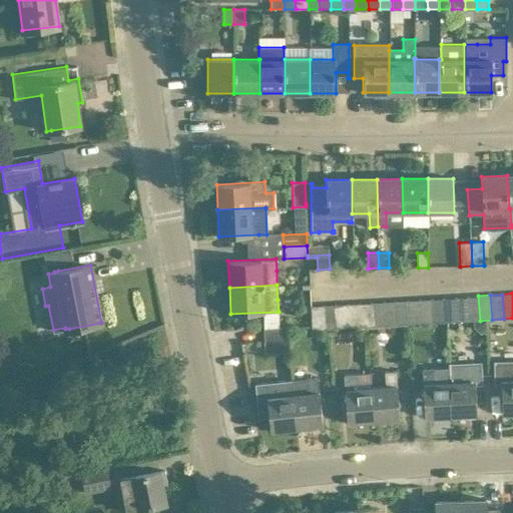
[(480,321),(478,296),(467,297),(468,321),(480,321)]
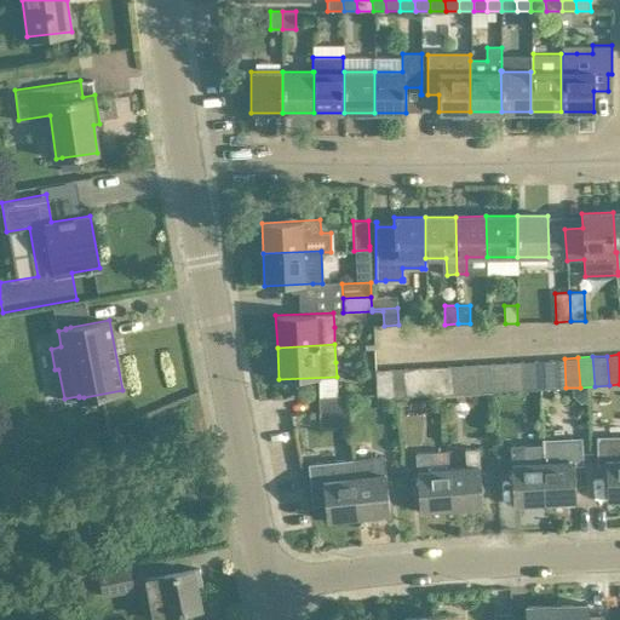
[(566,388),(564,359),(550,360),(551,389),(566,388)]
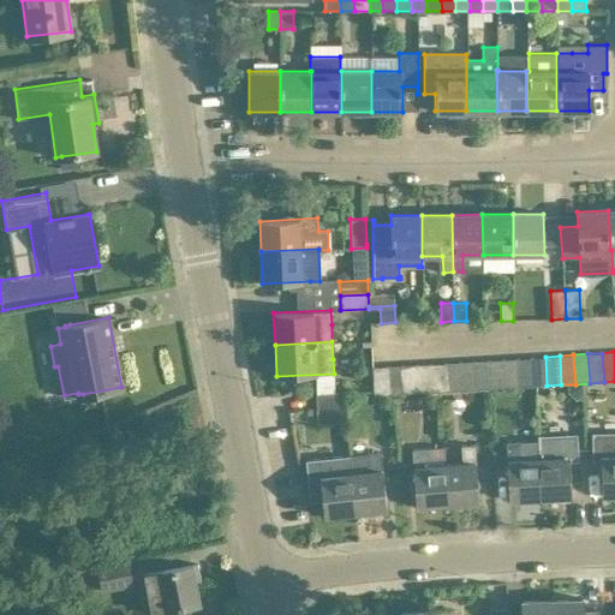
[(532,387),(531,357),(517,358),(518,387),(532,387)]
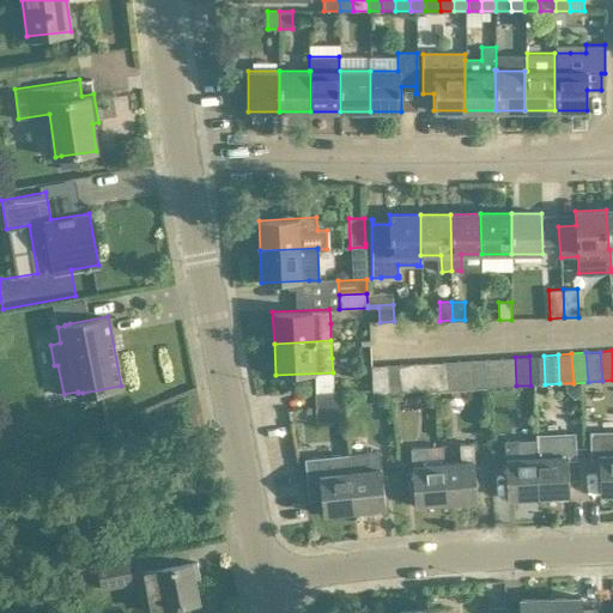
[(545,384),(544,356),(529,356),(530,386),(545,384)]
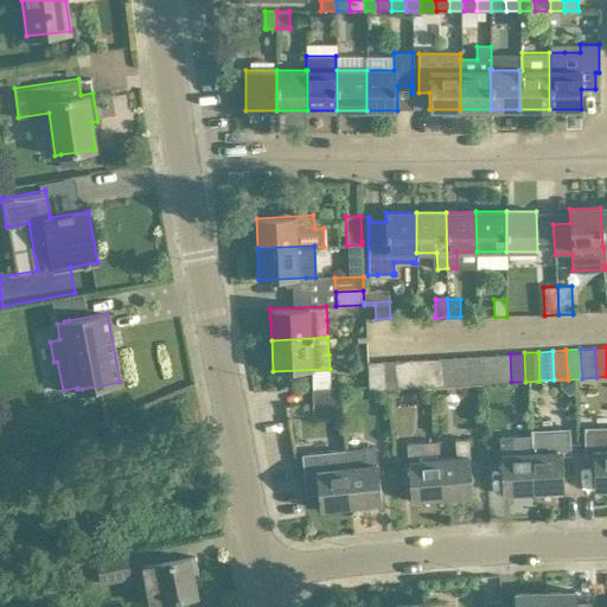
[(511,382),(510,353),(494,355),(497,383),(511,382)]
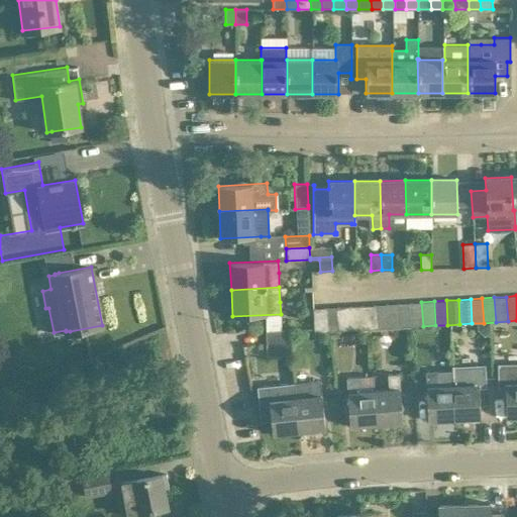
[(423,326),(421,302),(409,303),(411,327),(423,326)]
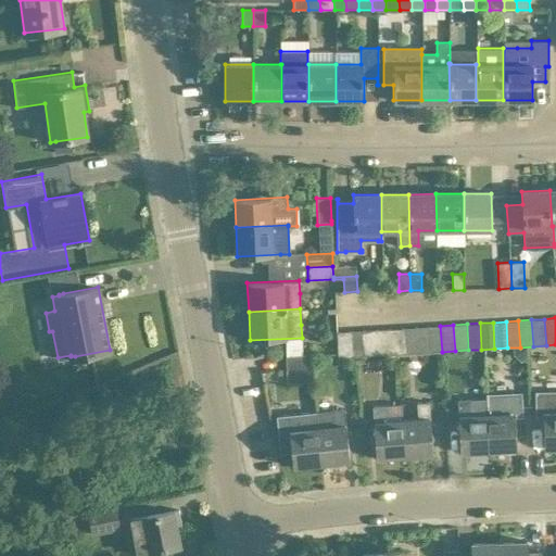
[(429,353),(427,326),(414,327),(416,353),(429,353)]
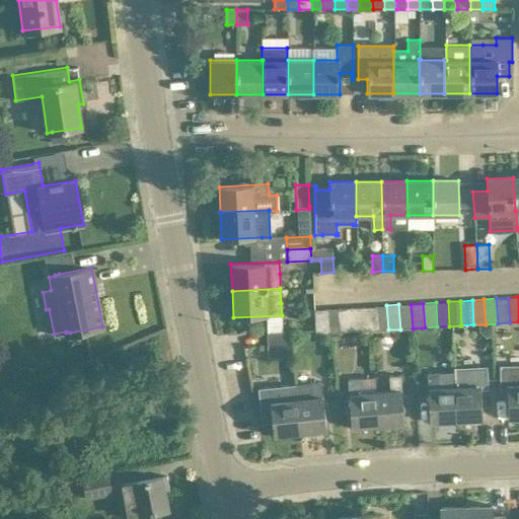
[(413,328),(411,304),(398,304),(400,329),(413,328)]
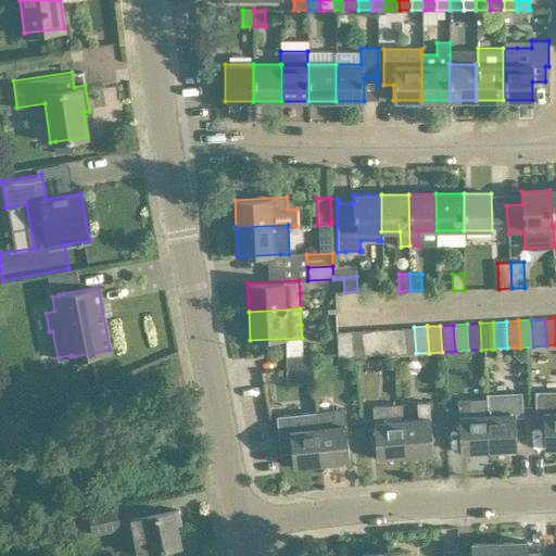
[(416,353),(414,327),(402,328),(404,354),(416,353)]
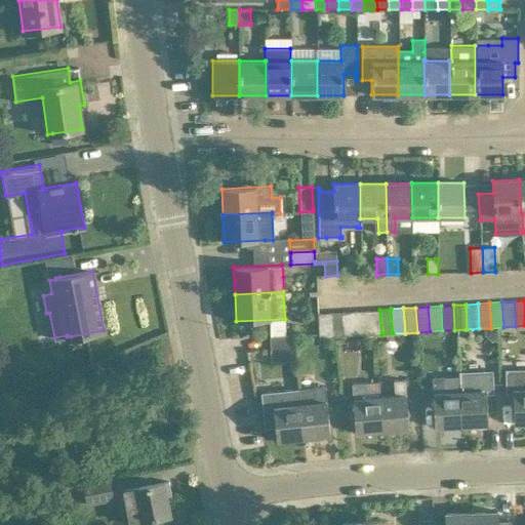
[(369,335),(367,310),(356,311),(357,336),(369,335)]
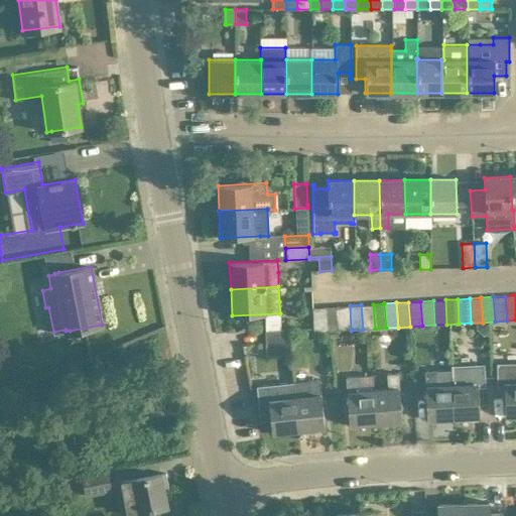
[(375,329),(373,304),(361,304),(363,330),(375,329)]
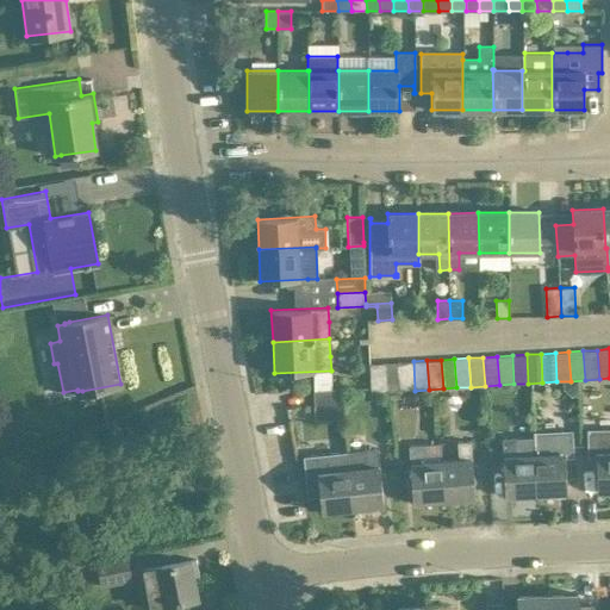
[(415,391),(414,361),(398,362),(399,391),(415,391)]
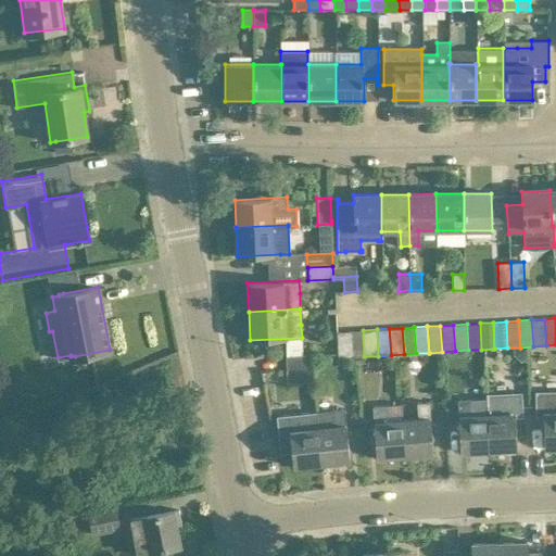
[(364,356),(363,330),(350,331),(351,357),(364,356)]
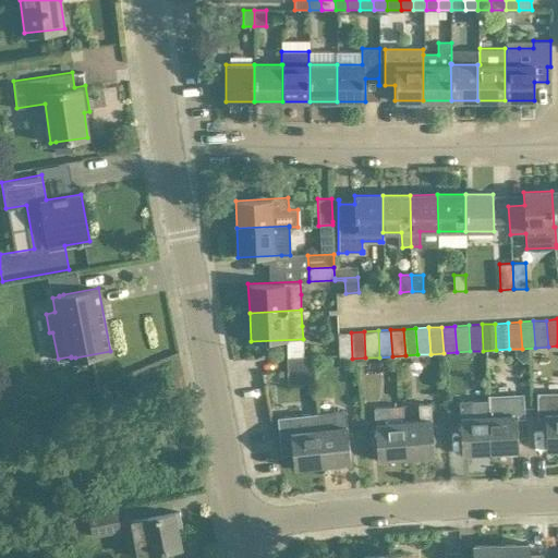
[(352,359),(351,332),(337,332),(338,360),(352,359)]
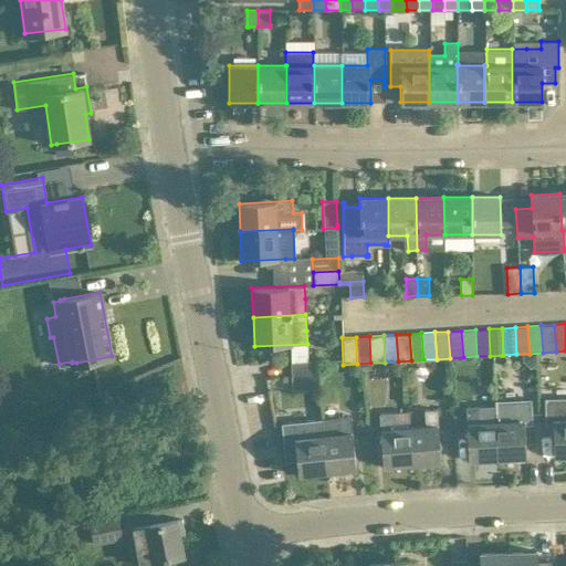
[(291,362),(291,375),(317,375),(316,360),(291,362)]
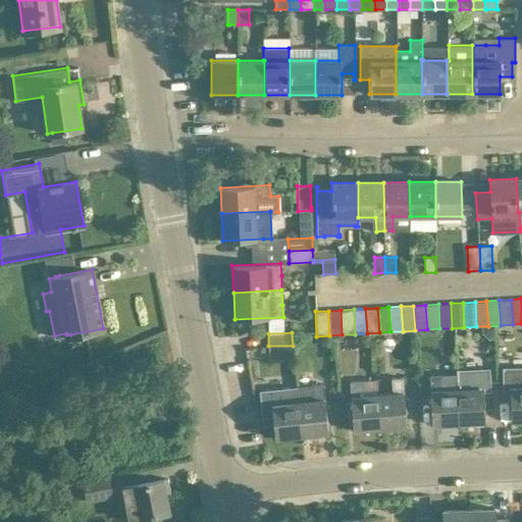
[(294,358),(293,346),(268,346),(269,359),(294,358)]
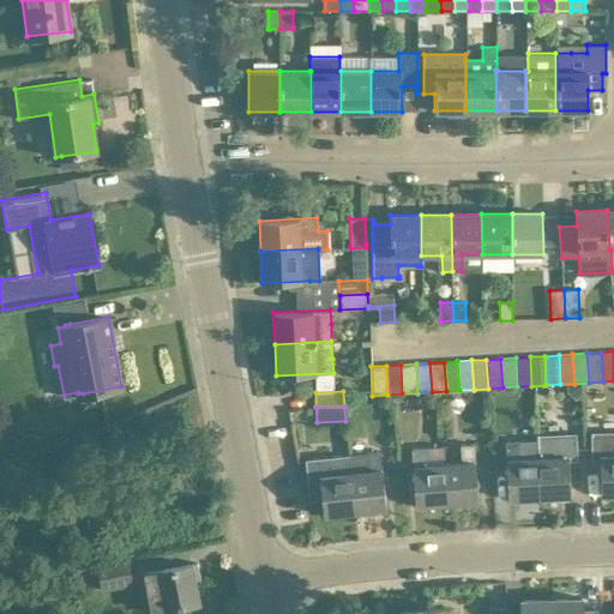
[(599,459),(600,494),(613,493),(613,431),(590,432),(590,459),(593,459),(599,459)]
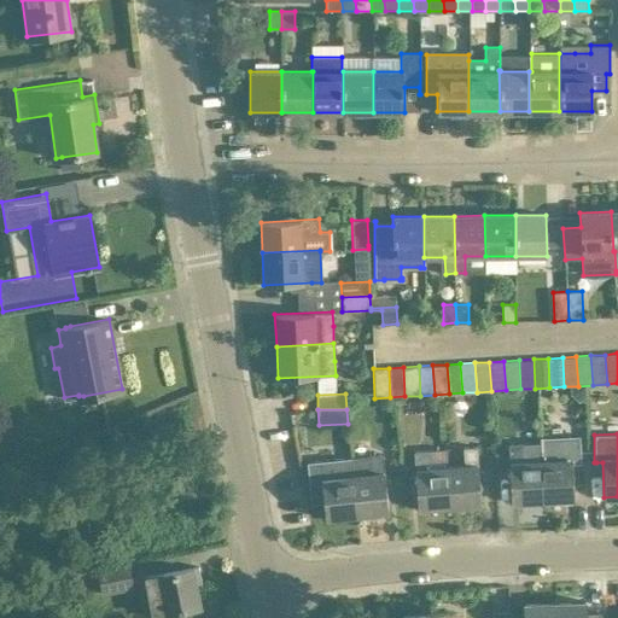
[(581,464),(579,436),(540,437),(541,443),(541,461),(540,461),(542,501),(575,499),(573,464),(581,464)]
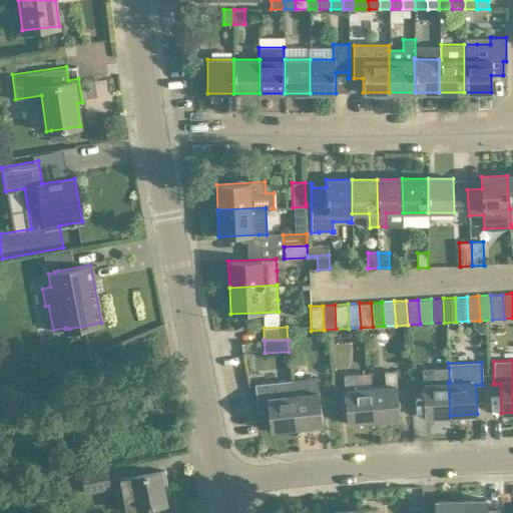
[(450,416),(448,383),(449,383),(449,368),(421,369),(424,417),(450,416)]
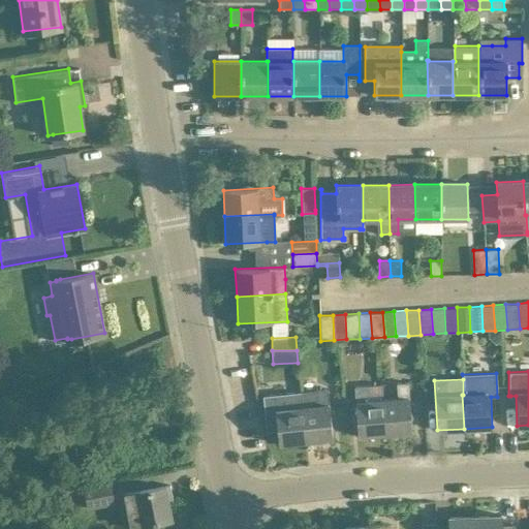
[(397,399),(382,400),(385,434),(412,432),(408,382),(396,383),(397,399)]
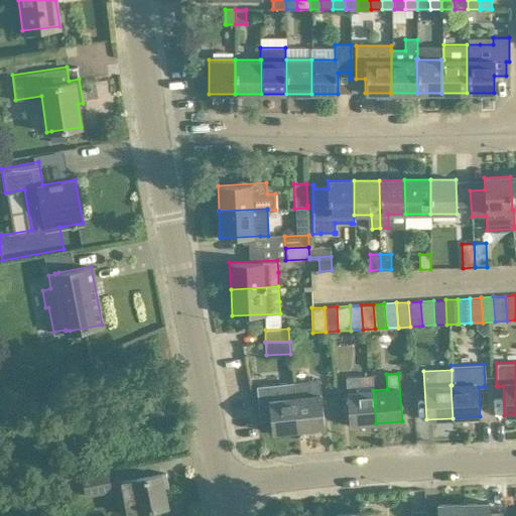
[(372,376),(346,377),(350,425),(376,423),(373,390),(372,376)]
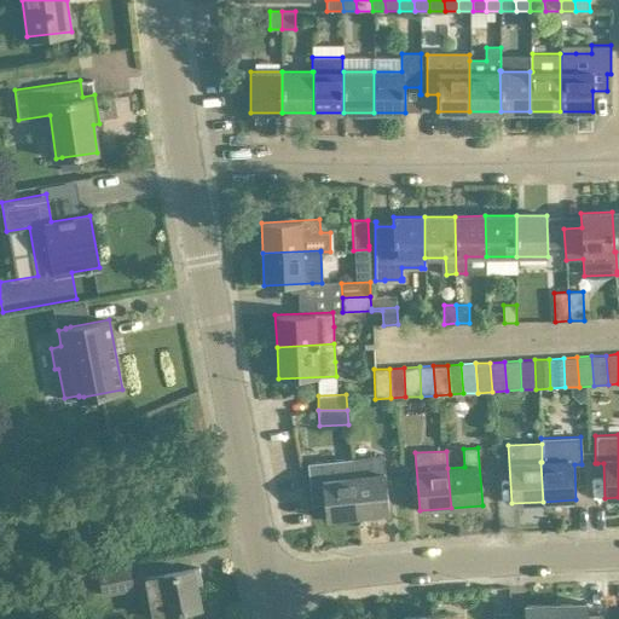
[(383,455),(351,458),(358,516),(389,514),(383,455)]
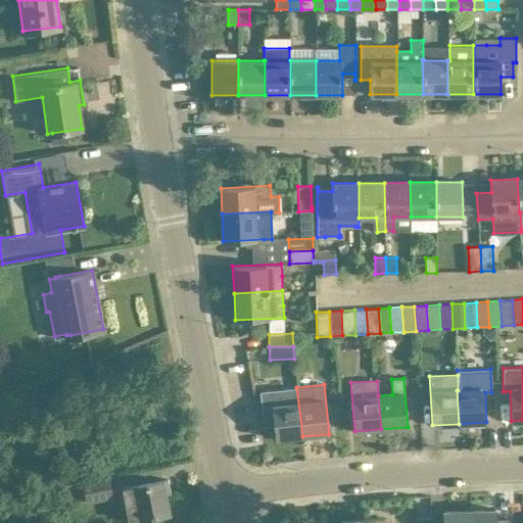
[(302,436),(296,387),(259,390),(263,427),(274,426),(275,439),(302,436)]
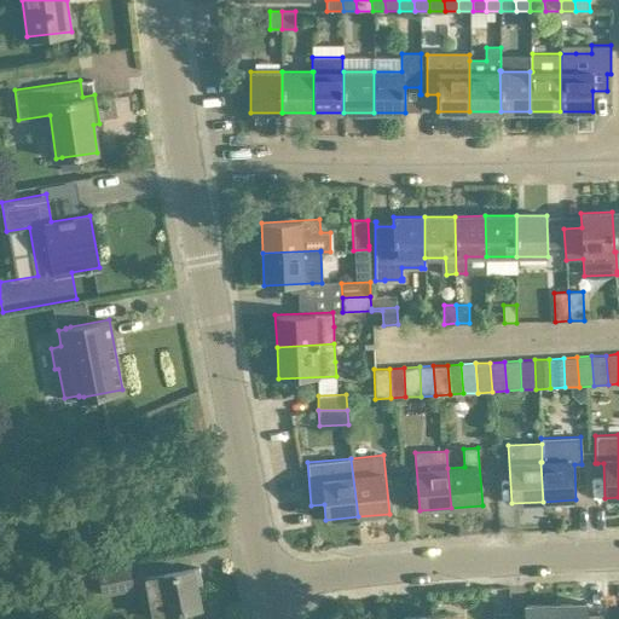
[(128,562),(97,568),(102,593),(133,586),(128,562)]
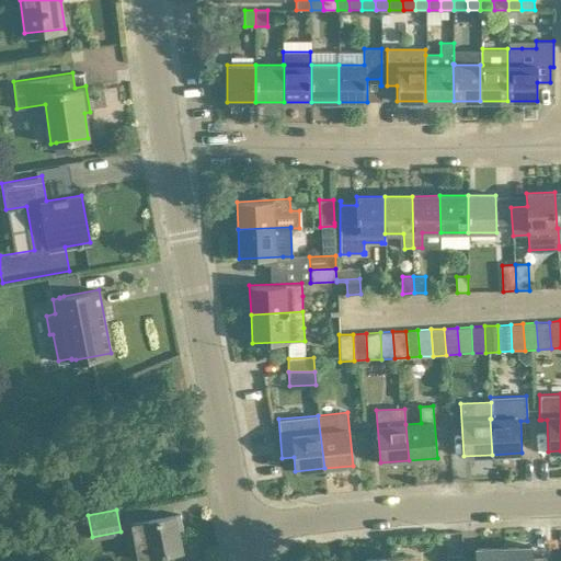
[(182,549),(178,529),(183,528),(181,513),(174,514),(140,522),(126,524),(128,540),(133,559),(140,558),(148,556),(182,549)]
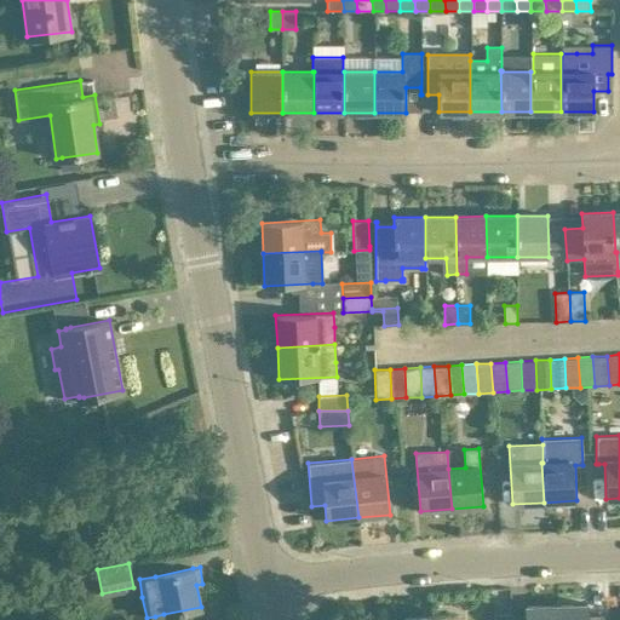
[(602,619),(602,618),(587,619),(587,604),(557,606),(557,619),(602,619)]
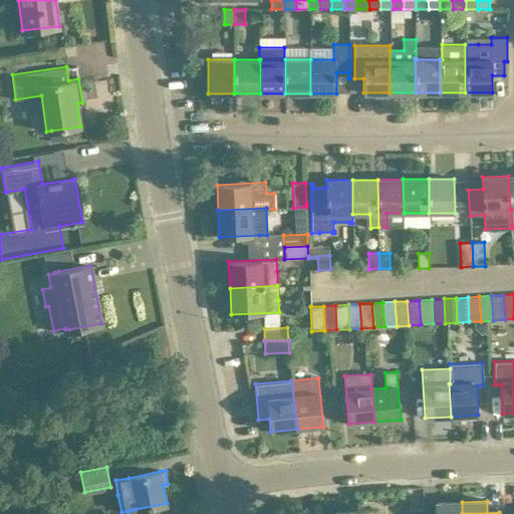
[(462,513),(462,502),(436,503),(436,513),(462,513)]
